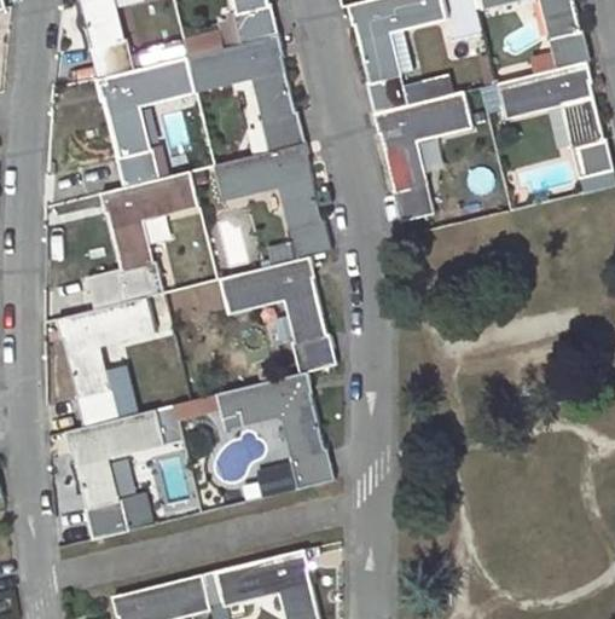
[(80,0),(92,47),(90,47),(97,77),(134,69),(126,39),(121,39),(111,0),(80,0)]
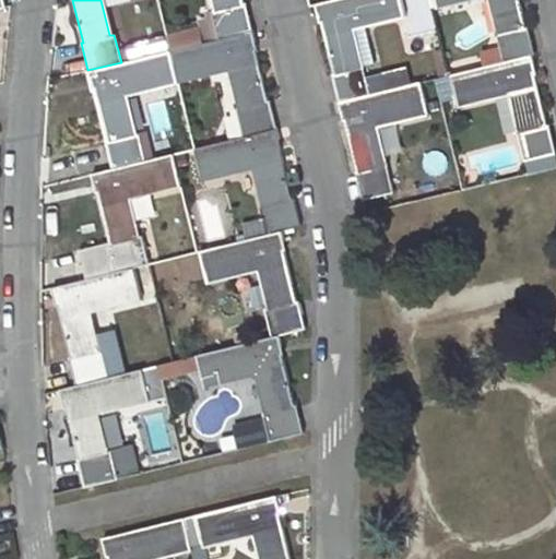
[(212,0),(214,11),(211,12),(217,39),(251,31),(245,3),(243,3),(241,0),(212,0)]
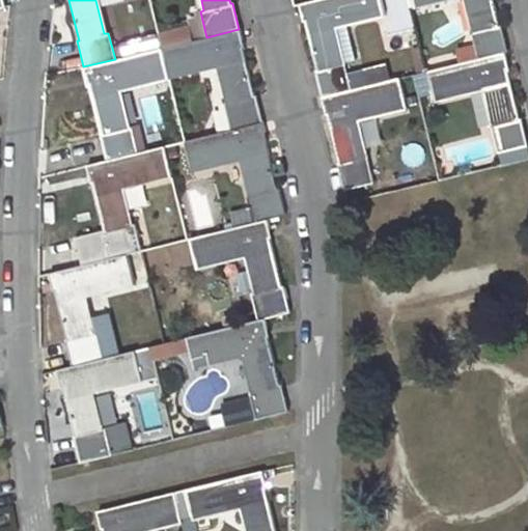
[(379,0),(316,0),(298,4),(300,15),(304,15),(315,71),(314,72),(320,96),(350,90),(343,64),(356,61),(346,24),(368,20),(367,15),(382,10),(379,0)]
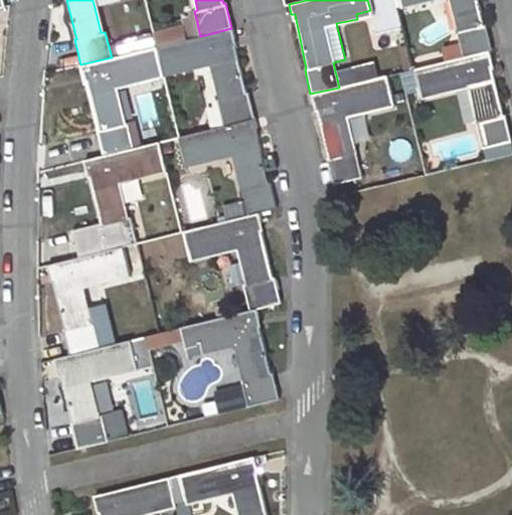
[(399,0),(400,3),(411,0),(412,0),(413,3),(424,0),(450,0),(458,31),(456,32),(463,58),(489,52),(491,52),(485,25),(483,25),(476,0),(399,0)]
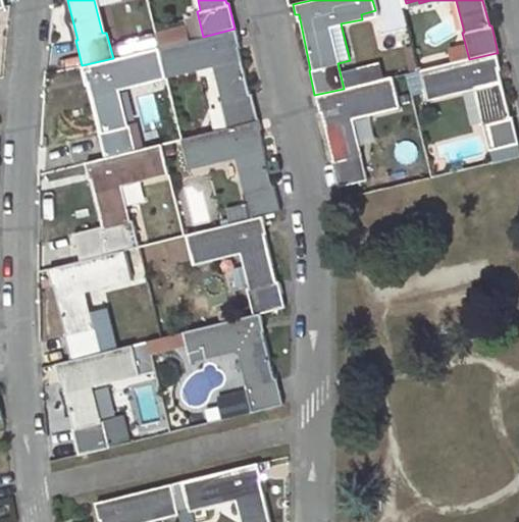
[(203,37),(158,47),(164,71),(178,68),(179,72),(215,63),(224,100),(220,101),(226,127),(257,119),(251,94),(248,95),(235,40),(238,39),(235,29),(203,37)]
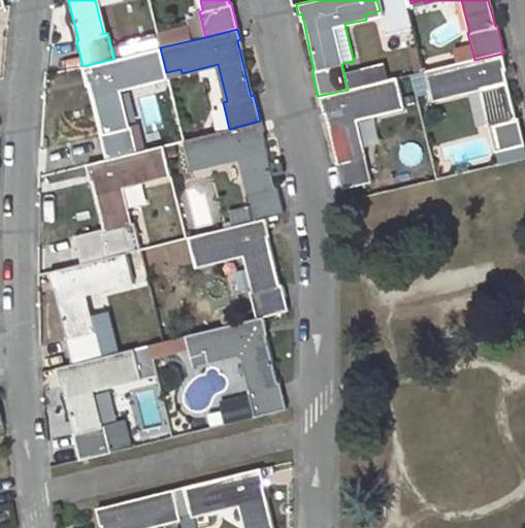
[(166,72),(160,47),(115,59),(83,66),(86,76),(88,76),(101,132),(98,132),(105,159),(137,151),(130,125),(127,126),(119,87),(153,79),(153,76),(166,72)]
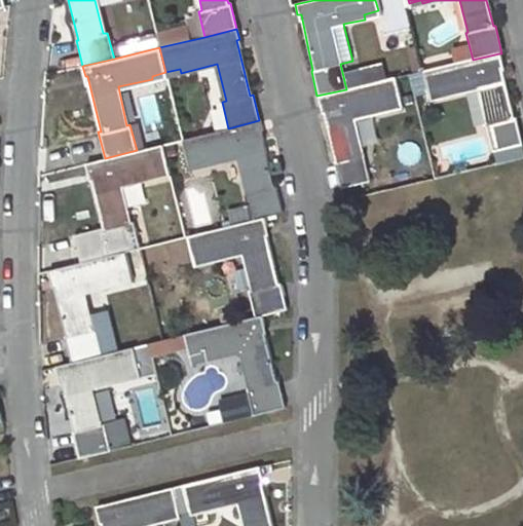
[(473,60),(422,72),(427,96),(441,92),(442,97),(479,87),(487,125),(485,125),(492,152),(521,146),(515,119),(513,119),(499,65),(501,64),(499,53),(473,60)]
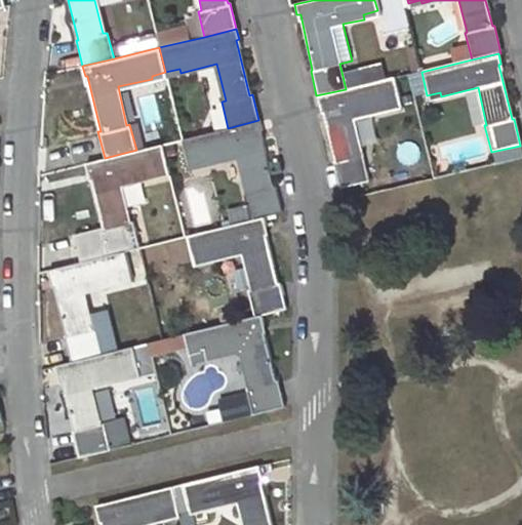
[(346,89),(316,95),(319,107),(322,106),(335,162),(333,163),(339,188),(367,182),(362,156),(359,156),(350,118),(388,110),(387,106),(399,103),(394,78),(346,89)]
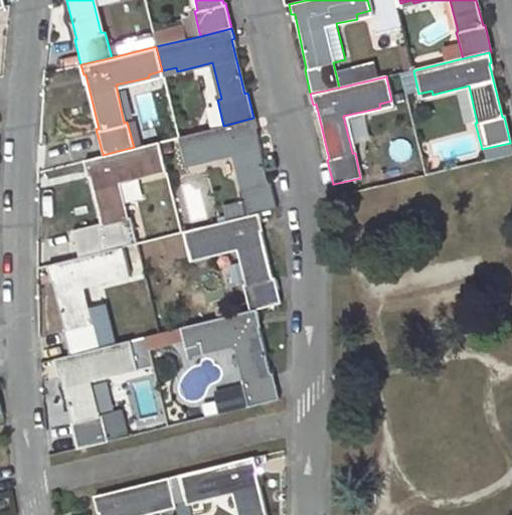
[(253,118),(223,126),(178,137),(184,161),(198,158),(199,162),(234,154),(242,189),(239,190),(245,215),(258,212),(276,208),(271,182),(269,183),(254,129),(257,128),(253,118)]
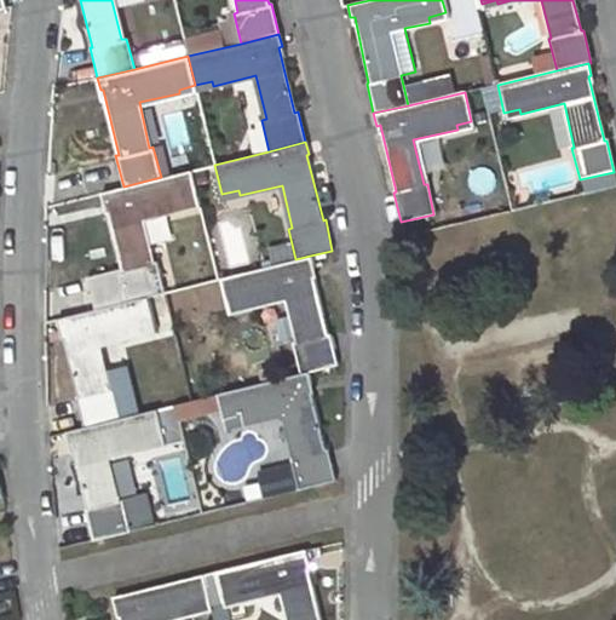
[(161,177),(124,187),(101,193),(127,302),(149,296),(165,292),(157,260),(153,263),(140,217),(184,208),(183,204),(199,200),(191,170),(161,177)]
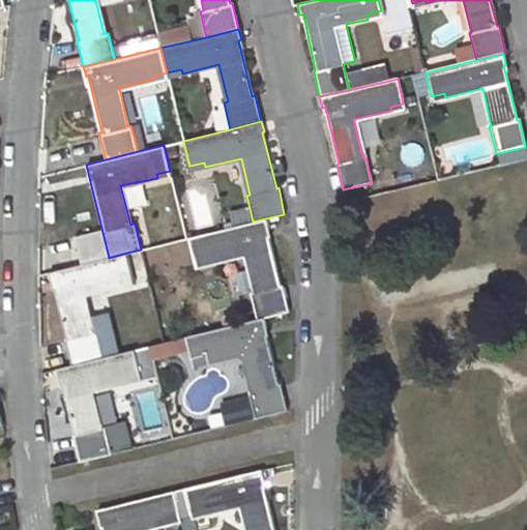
[(265,218),(253,222),(188,238),(194,262),(208,259),(209,263),(245,254),(255,292),(251,293),(257,320),(264,318),(288,312),(282,285),(280,285),(266,229),(268,229),(265,218)]
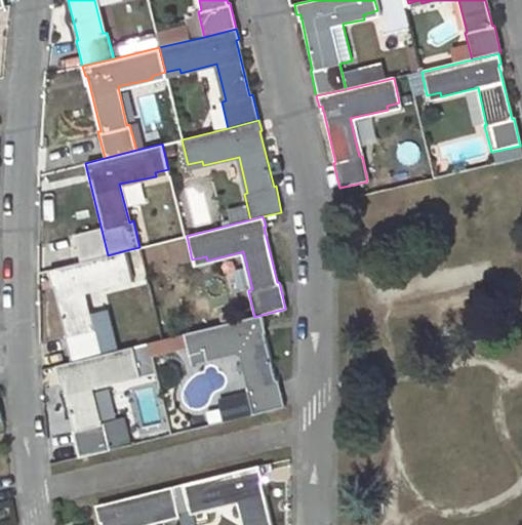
[(126,250),(108,255),(49,270),(51,279),(53,278),(68,334),(66,334),(72,361),(103,354),(96,326),(94,327),(84,290),(120,282),(119,278),(132,275),(126,250)]
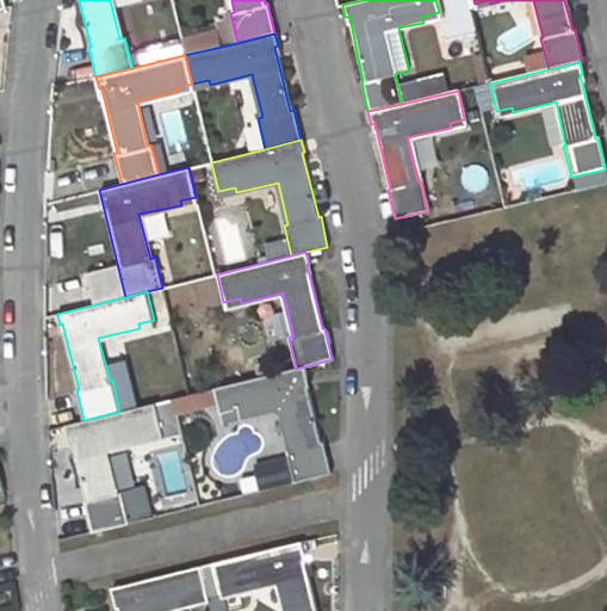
[(304,366),(296,369),(216,388),(223,415),(237,412),(240,418),(280,408),(290,451),(287,452),(295,482),(330,474),(323,444),(321,444),(304,377),(305,377),(304,366)]
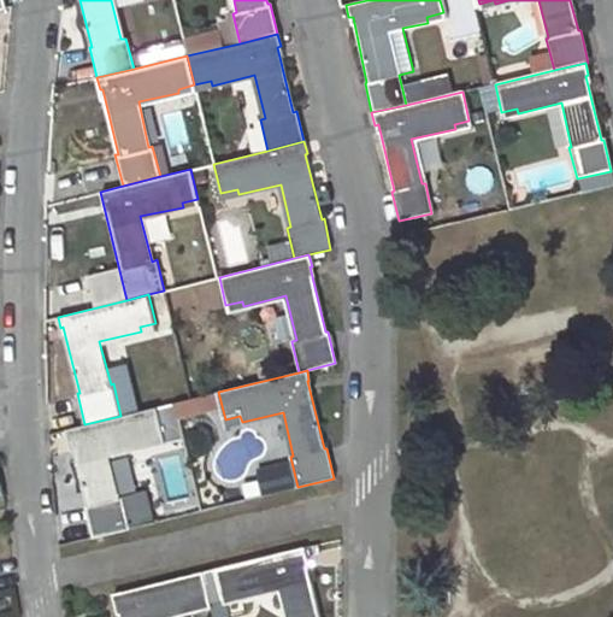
[(121,416),(84,424),(66,429),(68,440),(71,440),(86,504),(83,505),(93,538),(128,528),(121,498),(117,498),(106,454),(147,444),(147,439),(163,435),(155,407),(121,416)]
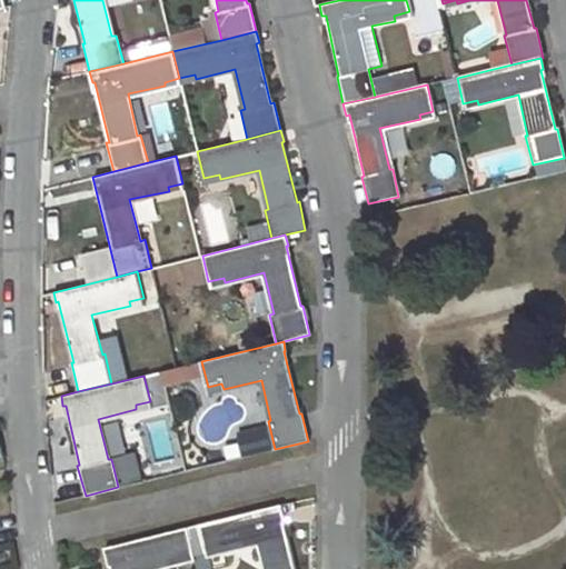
[(281,505),(198,523),(204,551),(220,547),(221,551),(259,541),(265,568),(295,568),(281,516),(285,515),(281,505)]
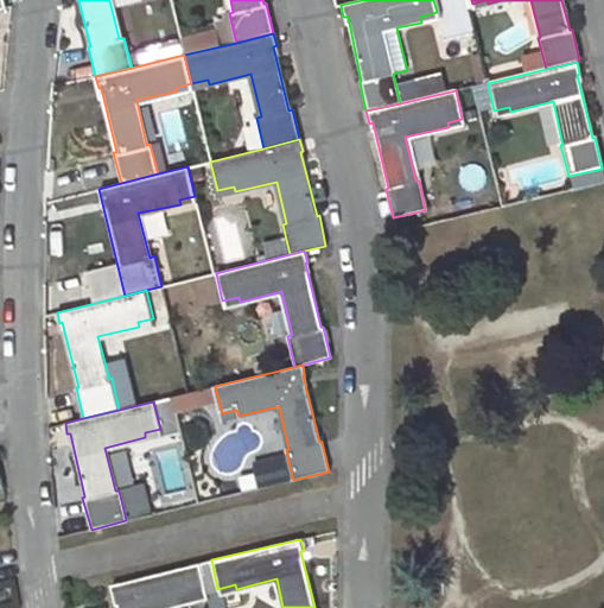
[(199,564),(110,584),(113,597),(116,597),(118,607),(158,607),(190,601),(190,595),(205,591),(199,564)]
